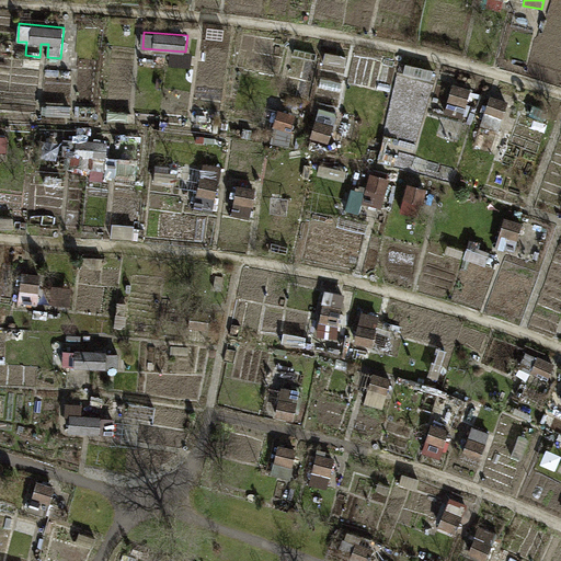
[(317,60),(318,53),(295,48),(293,56),(317,60)]
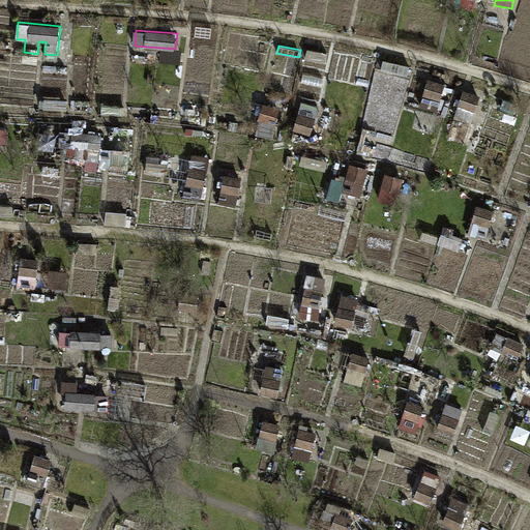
[(326,64),(329,53),(308,49),(306,60),(326,64)]
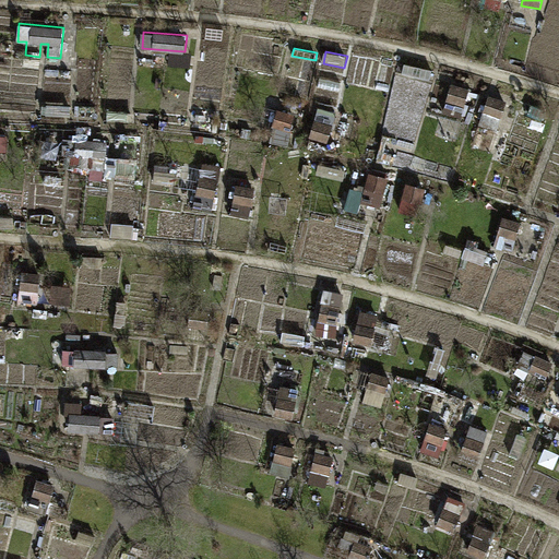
[(443,111),(462,117),(470,88),(451,83),(443,111)]
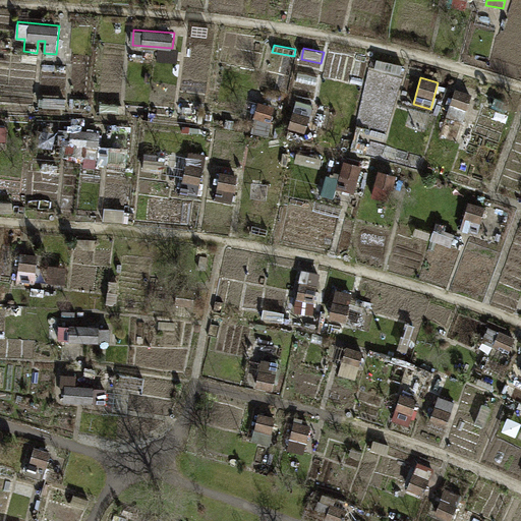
[(447,114),(464,120),(473,93),(457,88),(447,114)]
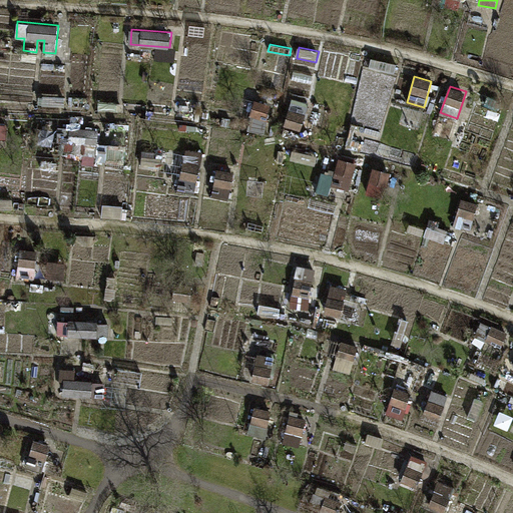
[(284,125),(301,130),(309,102),(292,97),(284,125)]
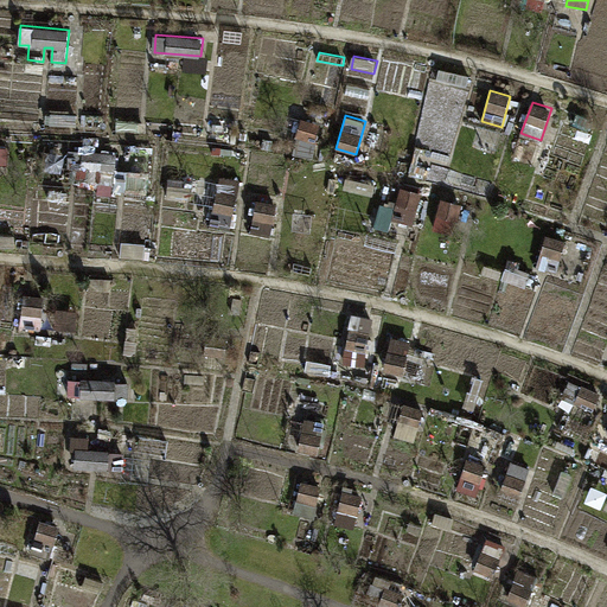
[(314,158),(321,123),(300,120),(293,153),(314,158)]
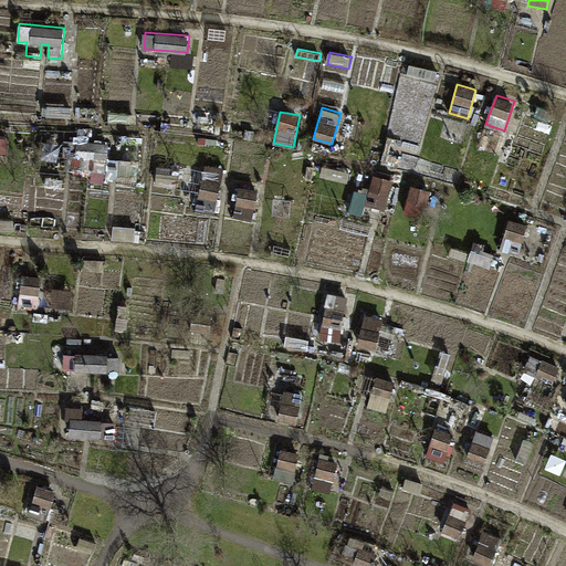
[(130,124),(130,114),(109,113),(108,123),(130,124)]
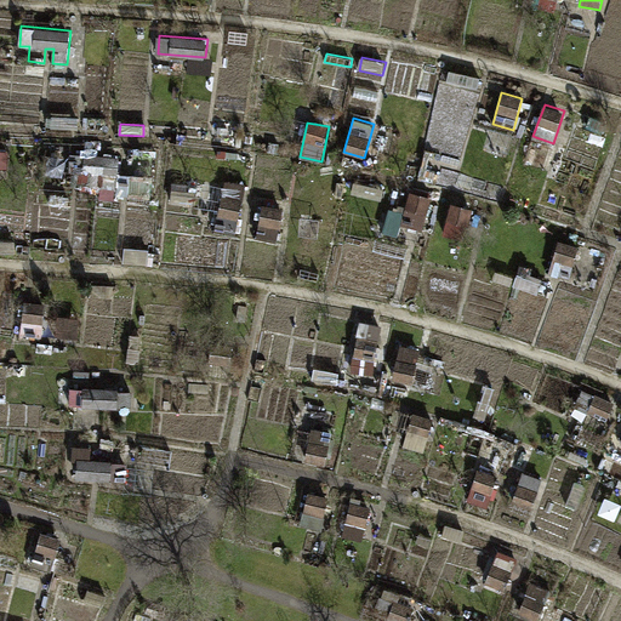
[(0,167),(10,167),(10,138),(0,137),(0,167)]
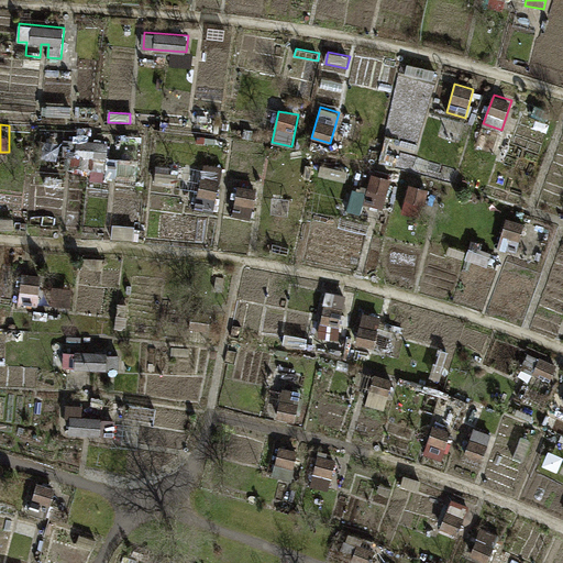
[(107,158),(108,142),(65,139),(64,155),(107,158)]
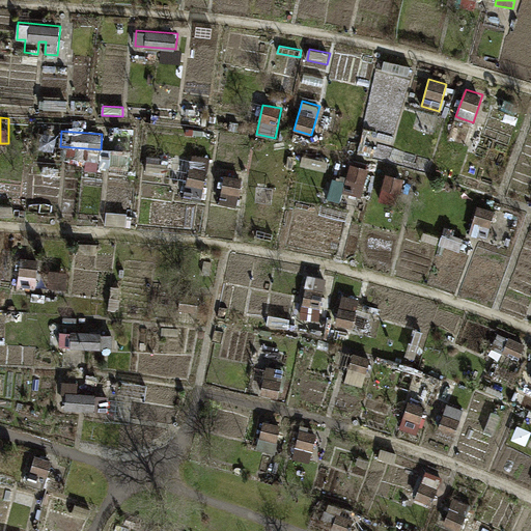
[(129,166),(130,151),(102,149),(101,164),(129,166)]
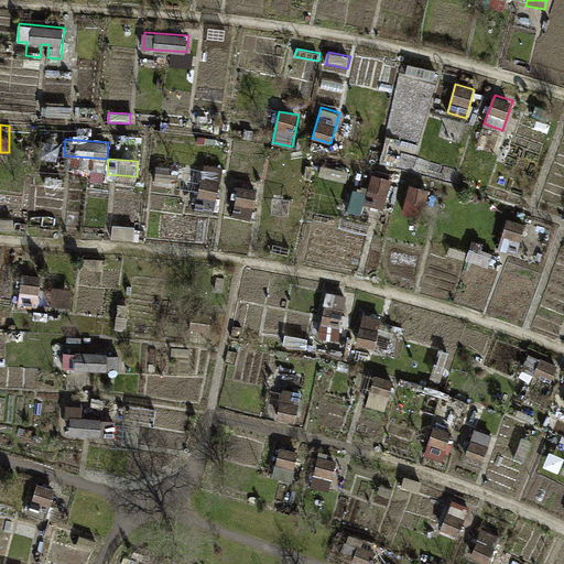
[(195,207),(216,212),(224,167),(204,164),(195,207)]
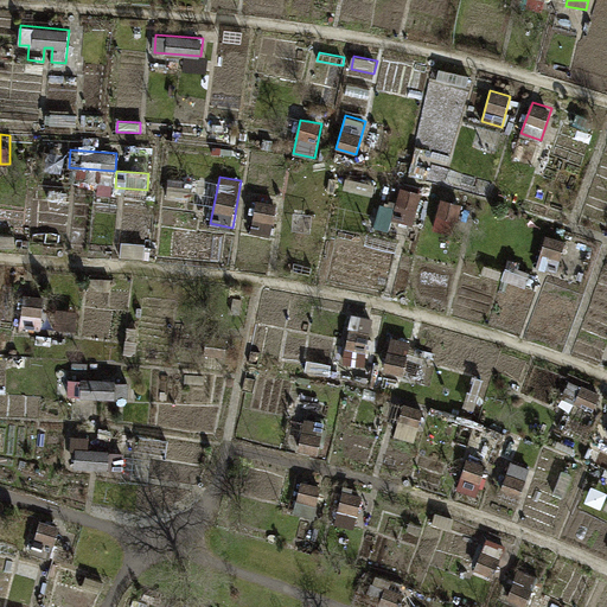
[(393,218),(414,224),(422,192),(401,186),(393,218)]
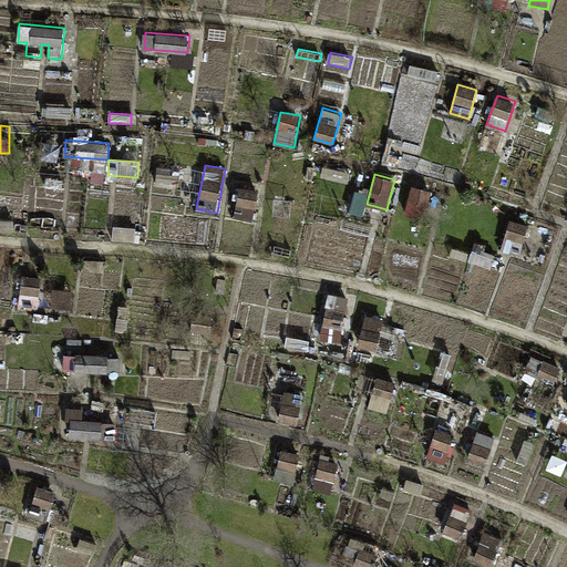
[(404,213),(423,219),(433,189),(414,183),(404,213)]
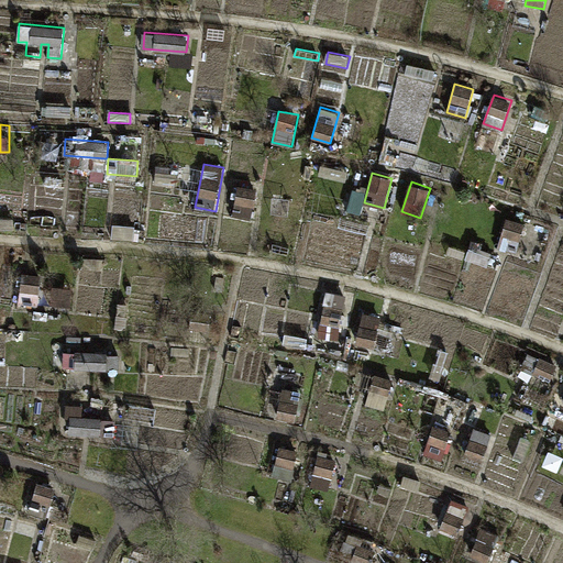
[(233,216),(252,219),(258,189),(239,186),(233,216)]
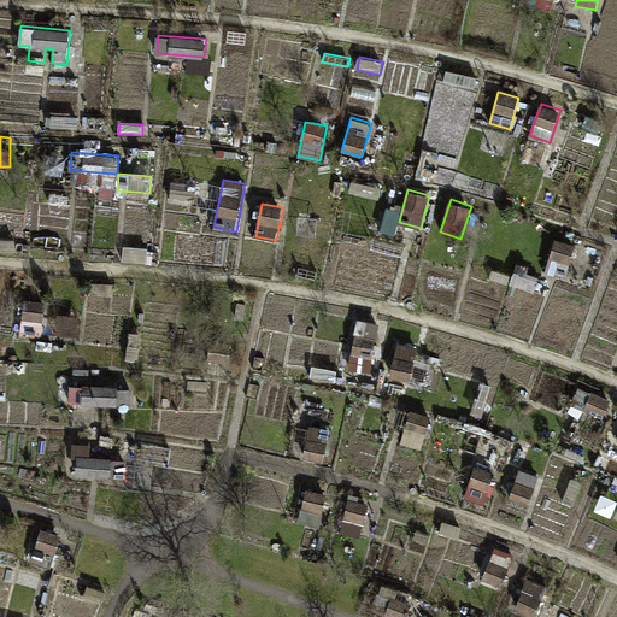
[(0,250),(16,251),(16,239),(0,239),(0,250)]
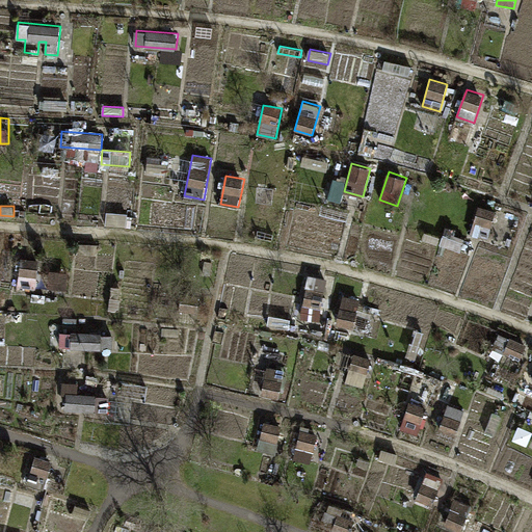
[(471,233),(488,238),(497,211),(479,206),(471,233)]
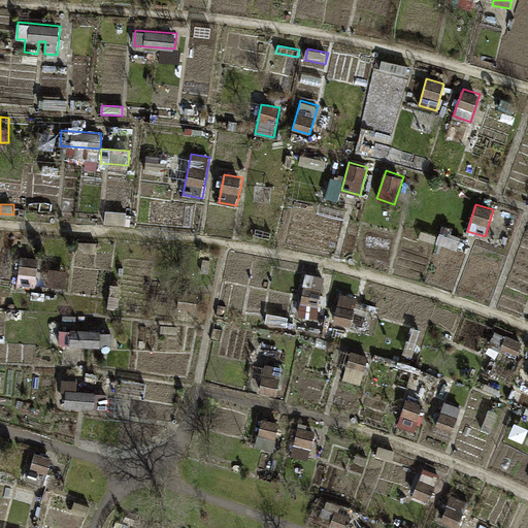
[(256,235),(271,238),(272,229),(258,226),(256,235)]
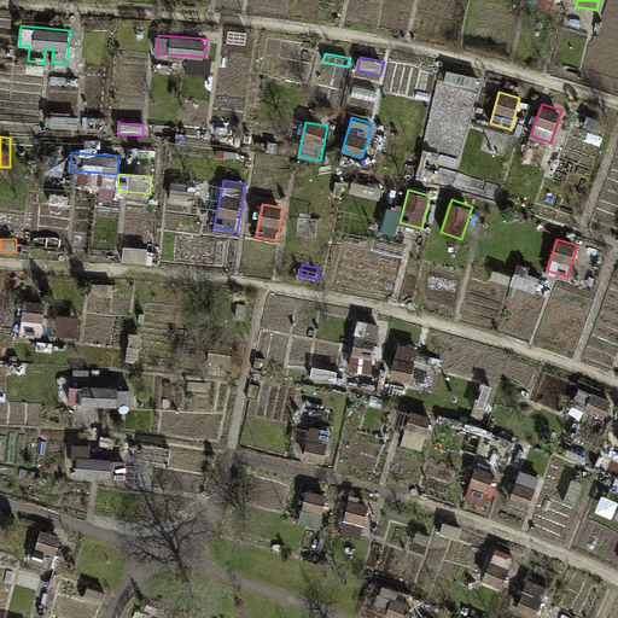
[(22,334),(44,336),(46,303),(24,301),(22,334)]
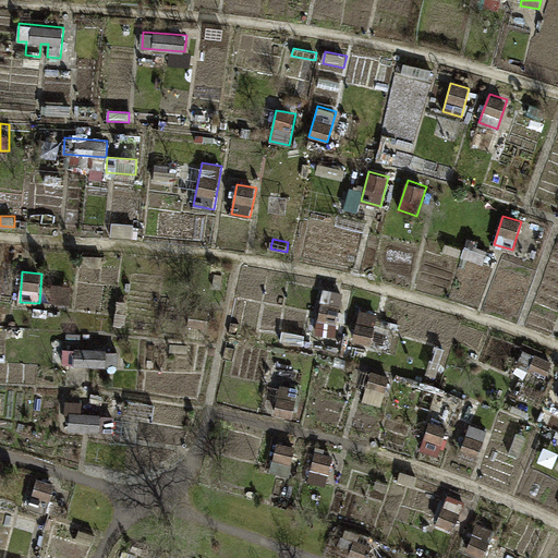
[(213,288),(221,289),(223,275),(215,274),(213,288)]
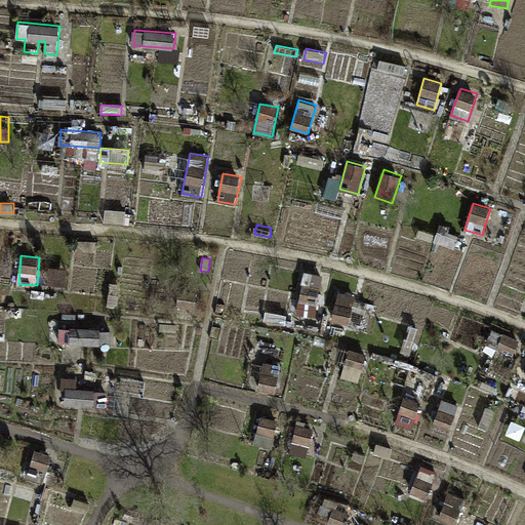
[(46,284),(66,285),(68,268),(48,266),(46,284)]
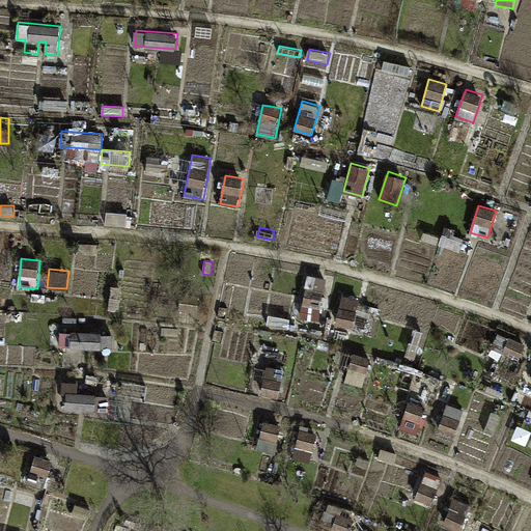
[(303,303),(322,307),(328,278),(309,274),(303,303)]
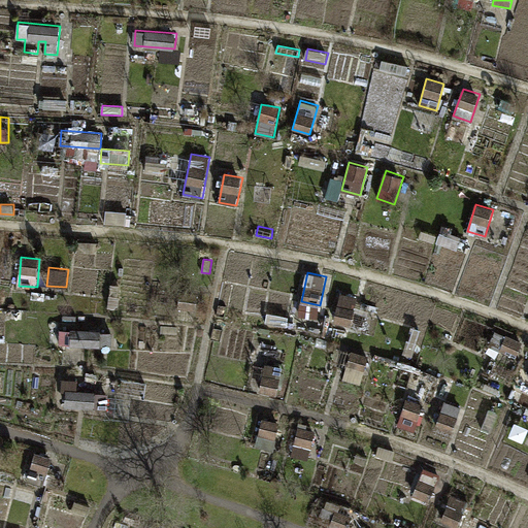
[(196,310),(198,292),(182,290),(179,308),(196,310)]
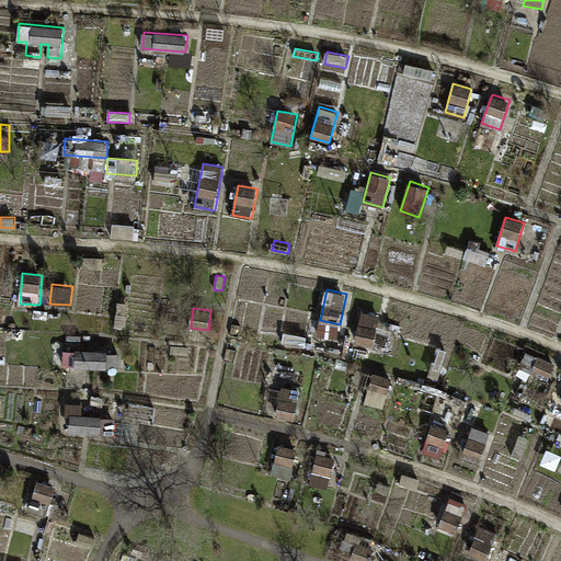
[(350,342),(374,346),(380,315),(356,310),(350,342)]
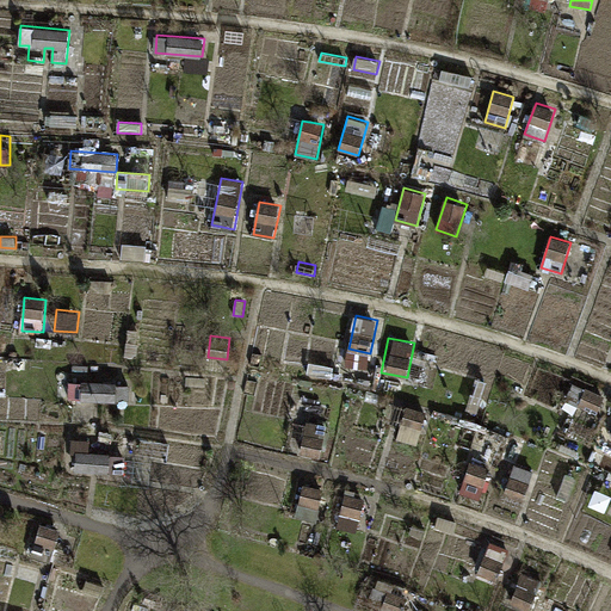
[(332,380),(334,370),(309,364),(307,374),(332,380)]
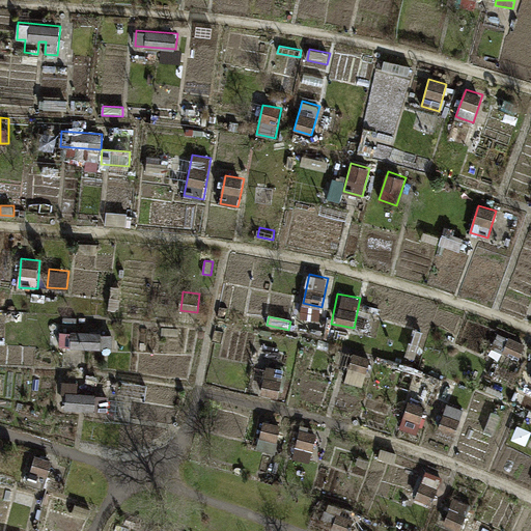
[(178,337),(179,326),(163,324),(162,336),(178,337)]
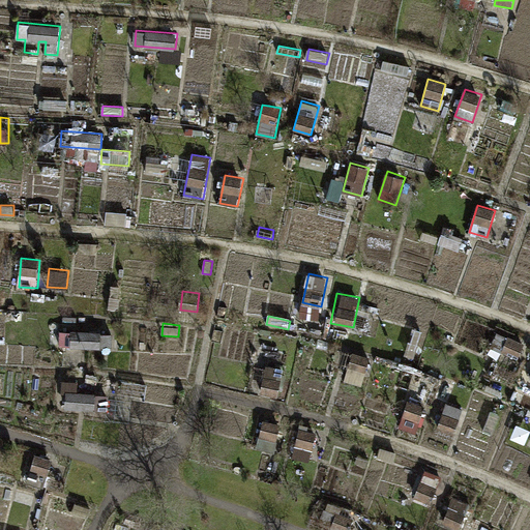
[(112,347),(113,332),(72,330),(71,345),(112,347)]
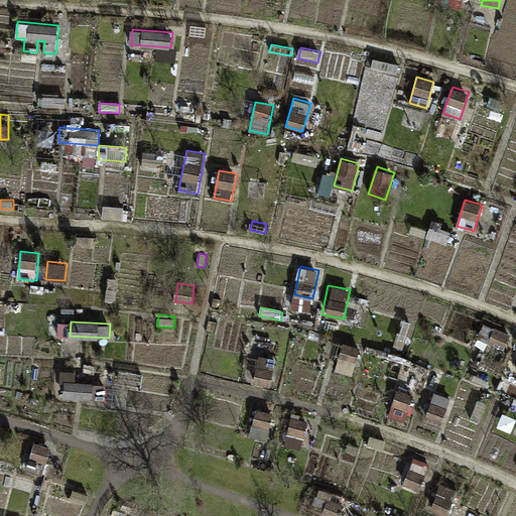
[(479,338),(504,349),(511,335),(486,324),(479,338)]
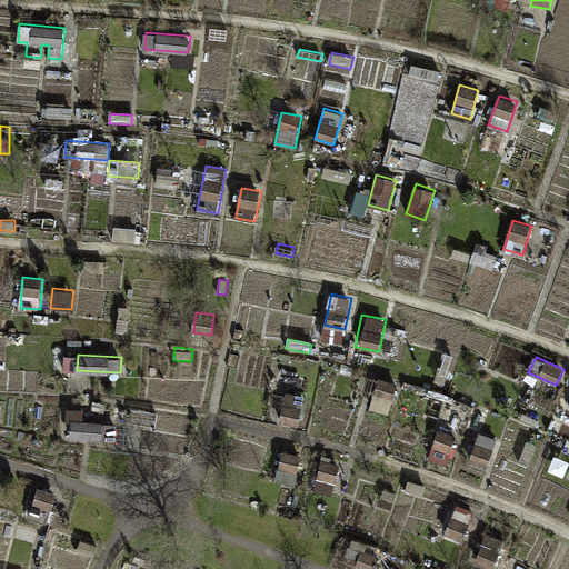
[(369,409),(389,415),(398,383),(378,378),(369,409)]
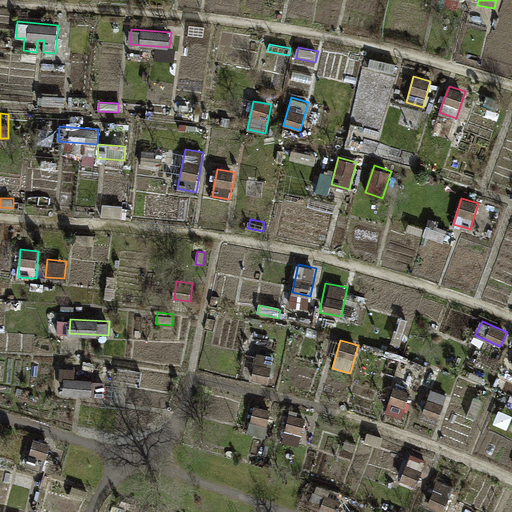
[(367,350),(407,361),(409,356),(369,344),(367,350)]
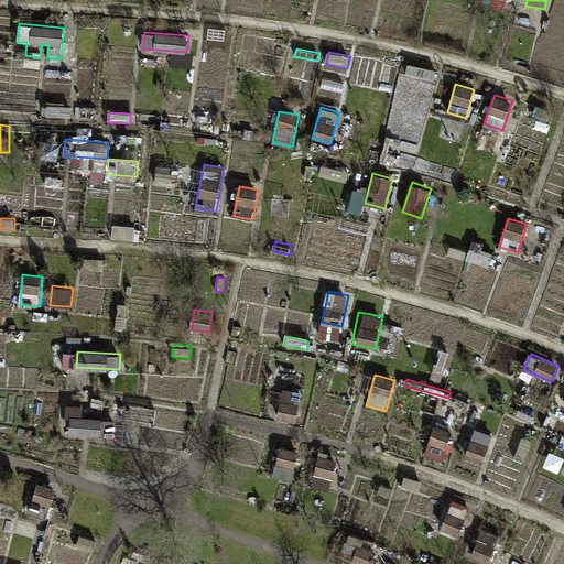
[(277,418),(295,422),(303,392),(284,388),(277,418)]
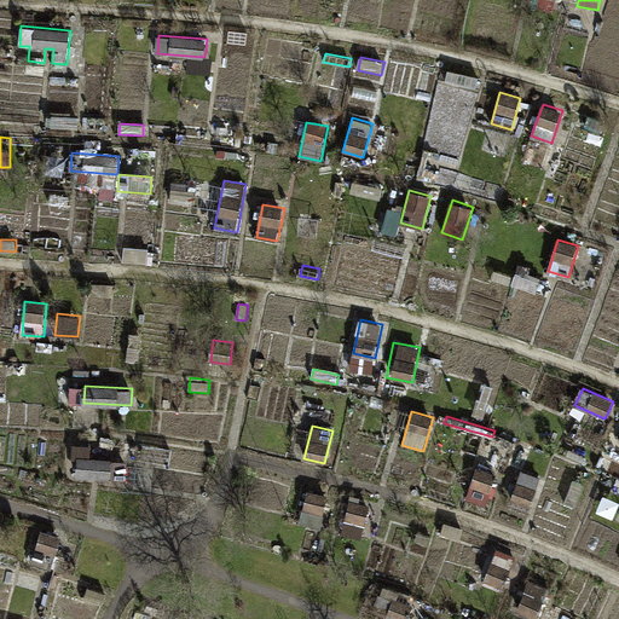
[(126,480),(128,461),(91,457),(92,444),(73,443),(71,461),(79,462),(77,475),(126,480)]
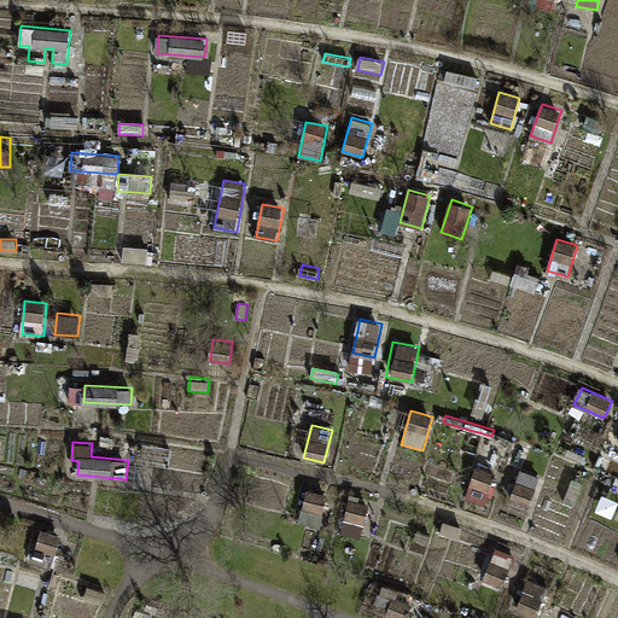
[(169,464),(172,448),(144,443),(141,460),(169,464)]
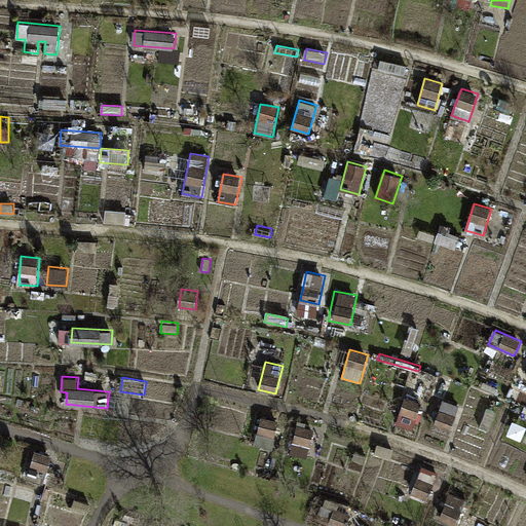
[(482,388),(495,392),(497,386),(485,381),(482,388)]
